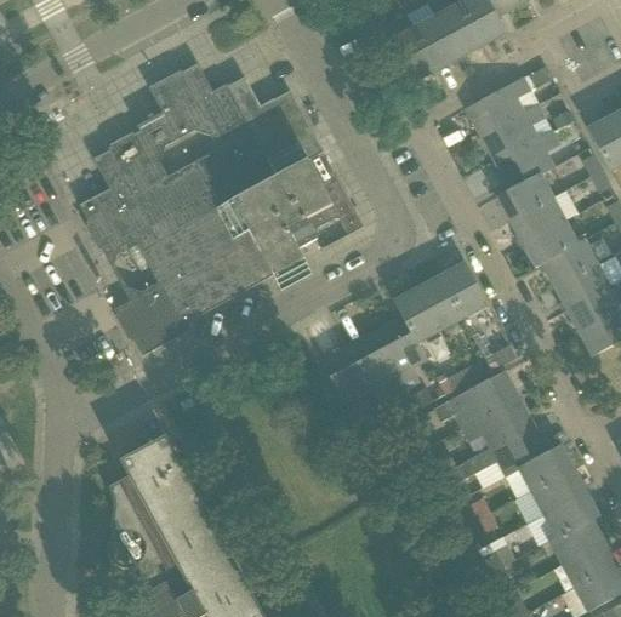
[(429,0),(427,1),(434,15),(457,57),(482,45),(459,3),(460,1),(459,0),(429,0)]
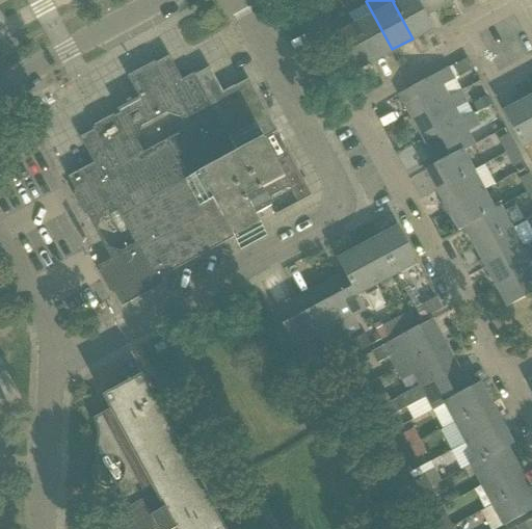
[(396,0),(394,1),(393,2),(413,38),(432,27),(425,14),(417,0),(396,0)]
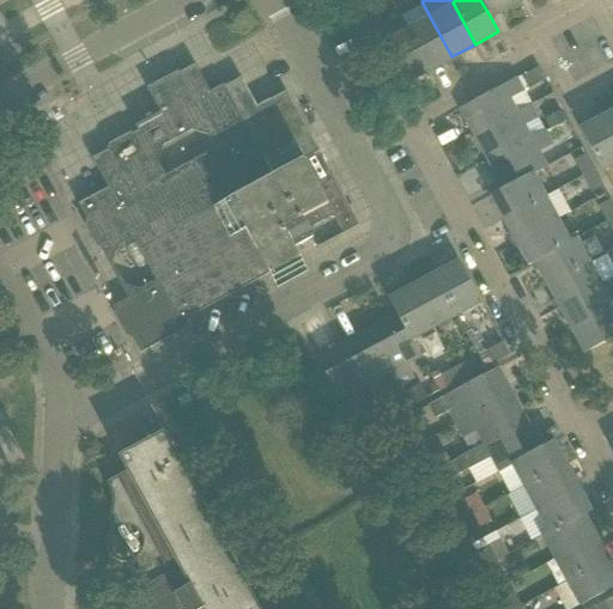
[(480,0),(490,16),(516,1),(515,0),(480,0)]
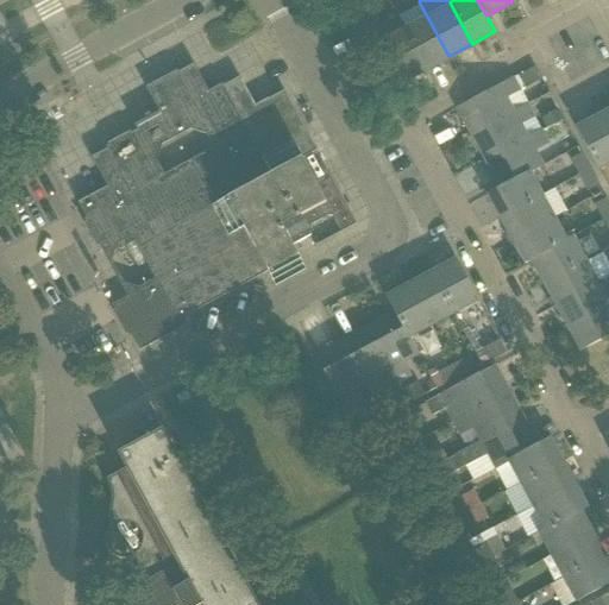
[(380,39),(403,81),(426,68),(403,27),(396,14),(375,26),(381,38),(380,39)]
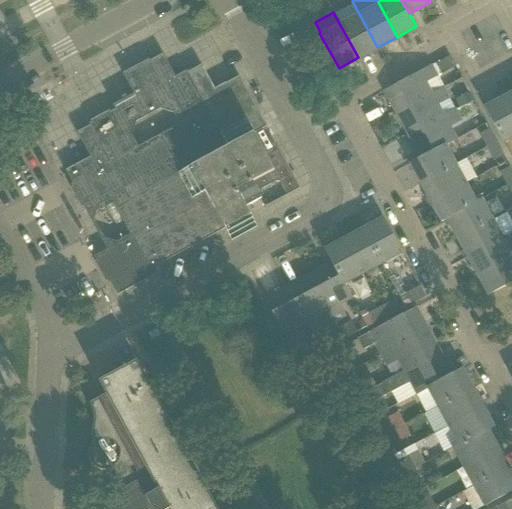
[(339,23),(358,57),(377,47),(358,12),(339,23)]
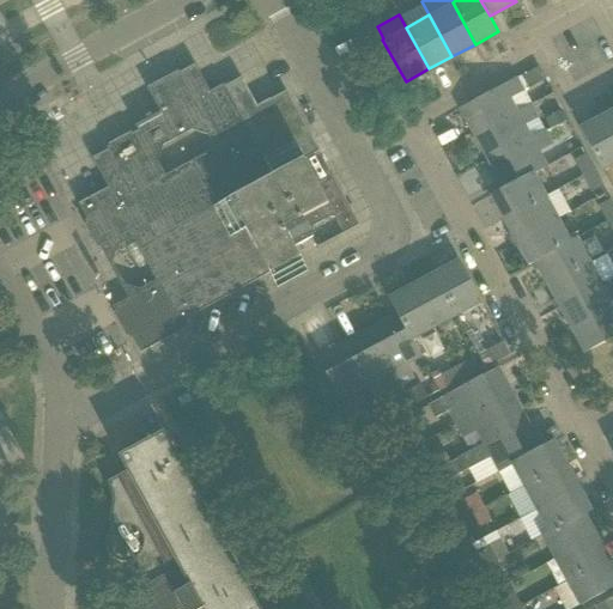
[(116,305),(140,351),(186,326),(182,318),(299,254),(295,244),(311,235),(308,226),(329,214),(334,214),(343,230),(319,243),(319,242),(316,243),(317,244),(358,221),(310,134),(285,89),(255,105),(240,75),(211,91),(194,62),(149,86),(174,132),(202,116),(218,144),(161,175),(137,132),(91,156),(108,186),(78,201),(103,245),(132,230),(159,281),(116,304),(116,305)]
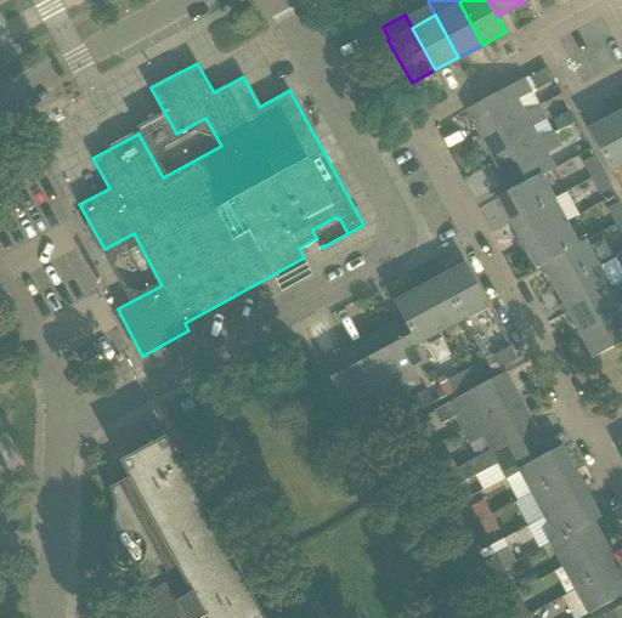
[(546,64),(529,75),(535,88),(553,78),(546,64)]
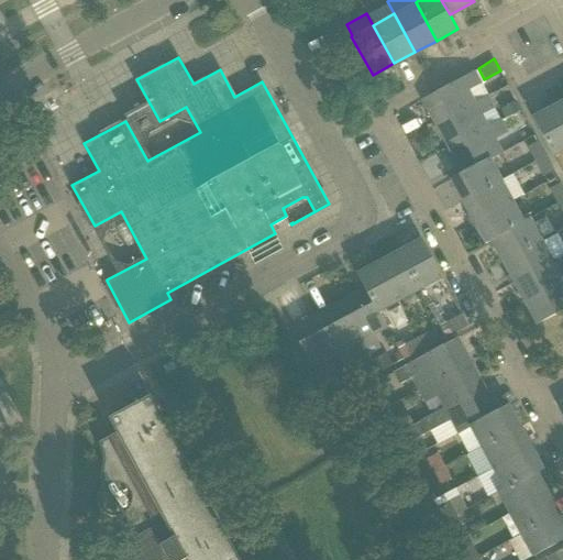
[(473,69),(421,98),(426,106),(434,122),(474,101),(467,88),(465,85),(470,81),(472,86),(479,81),(473,69)]
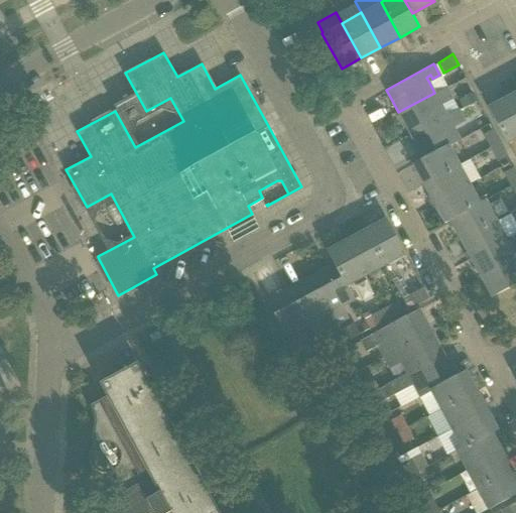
[(434,93),(398,112),(402,119),(404,122),(411,134),(446,115),(440,103),(438,100),(442,97),(444,101),(452,97),(449,94),(445,87),(434,93)]
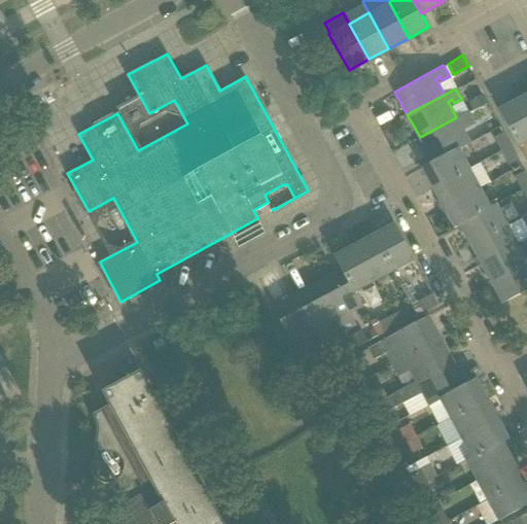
[(526,92),(518,98),(526,113),(526,92)]
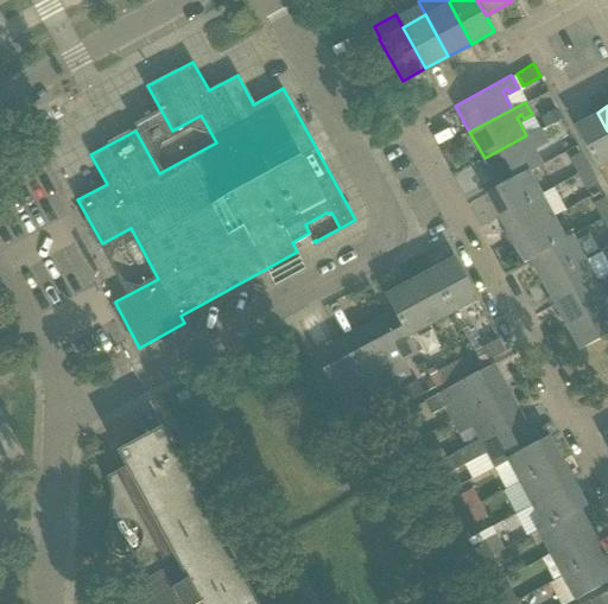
[(556,108),(540,115),(545,126),(561,118),(556,108)]
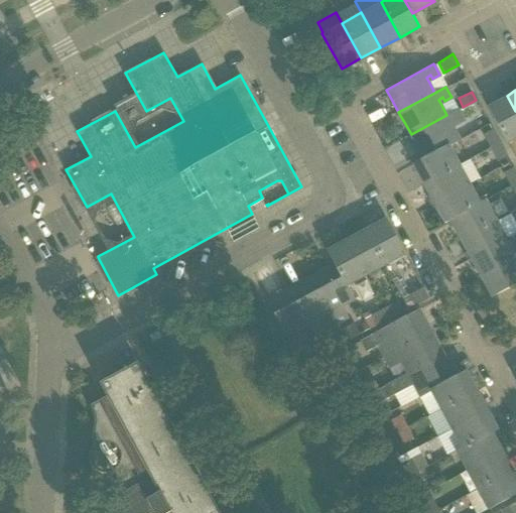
[(488,106),(507,141),(515,136),(515,111),(507,96),(488,106)]
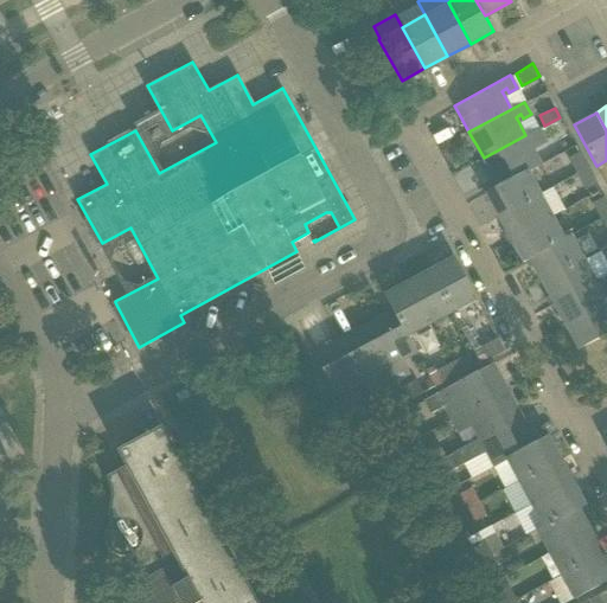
[(525,135),(484,158),(497,184),(526,170),(541,162),(532,148),(530,143),(535,140),(537,146),(545,141),(538,128),(525,135)]
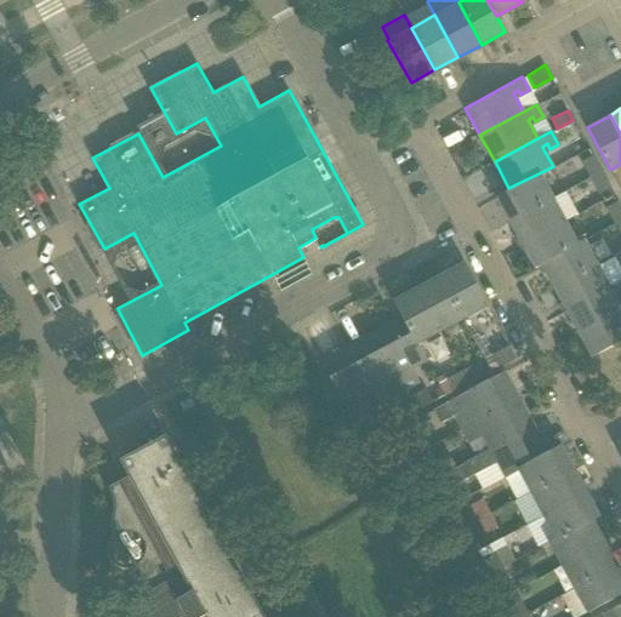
[(581,160),(590,176),(603,169),(594,153),(581,160)]
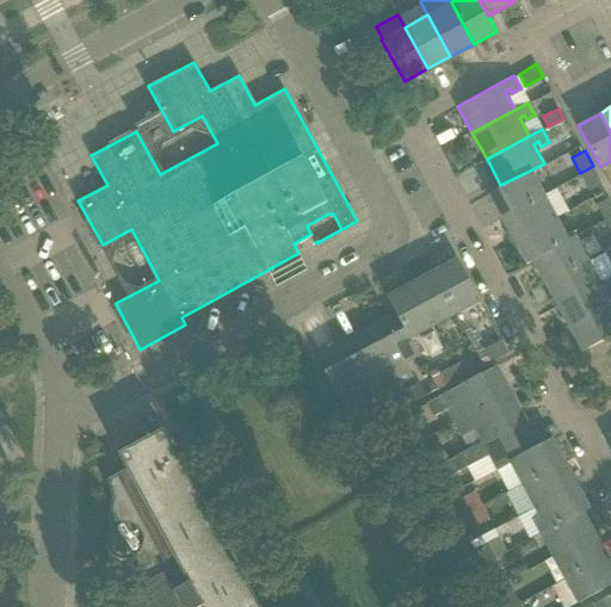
[(580,173),(588,190),(602,183),(593,166),(580,173)]
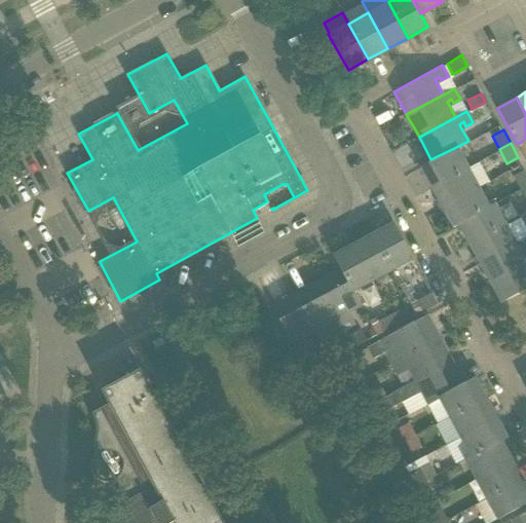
[(420,165),(431,185),(466,166),(456,147),(430,159),(420,165)]
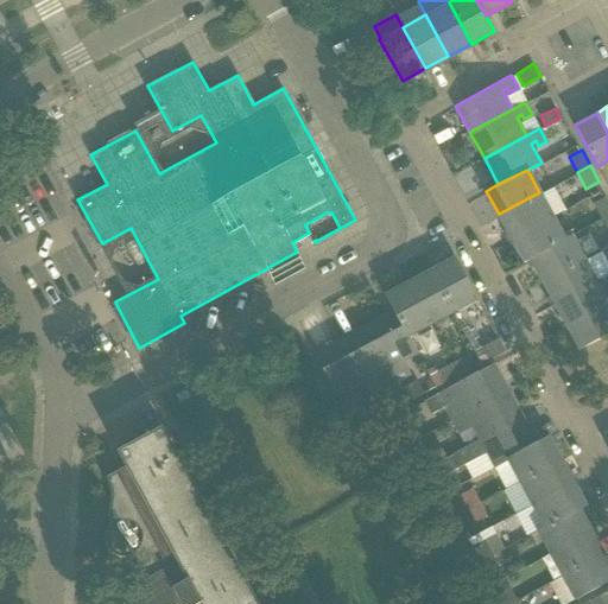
[(499,214),(512,240),(553,217),(539,192),(499,214)]
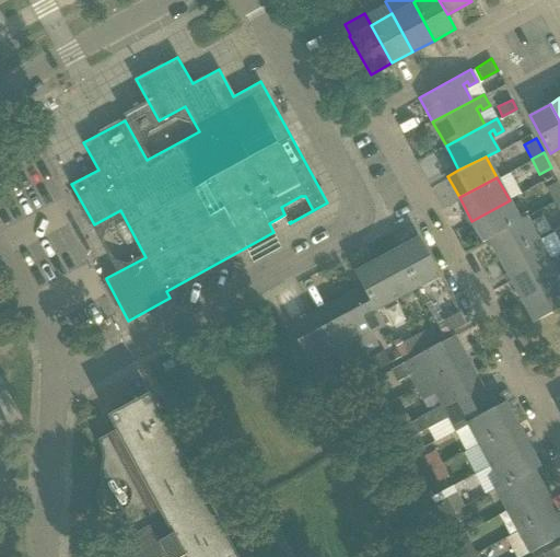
[(546,186),(553,199),(559,196),(559,183),(558,180),(546,186)]
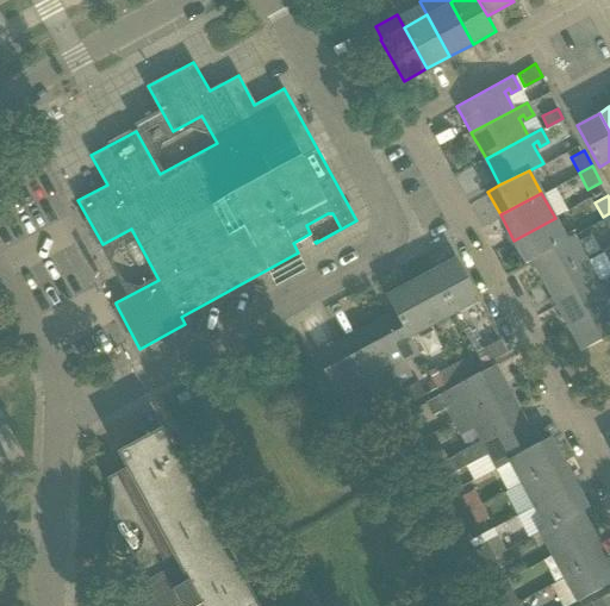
[(514,241),(526,261),(531,257),(566,238),(555,218),(514,241)]
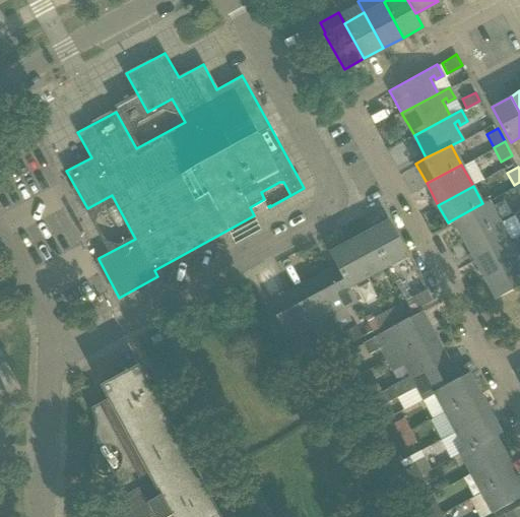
[(453,219),(463,239),(499,219),(489,200),(482,203),(453,219)]
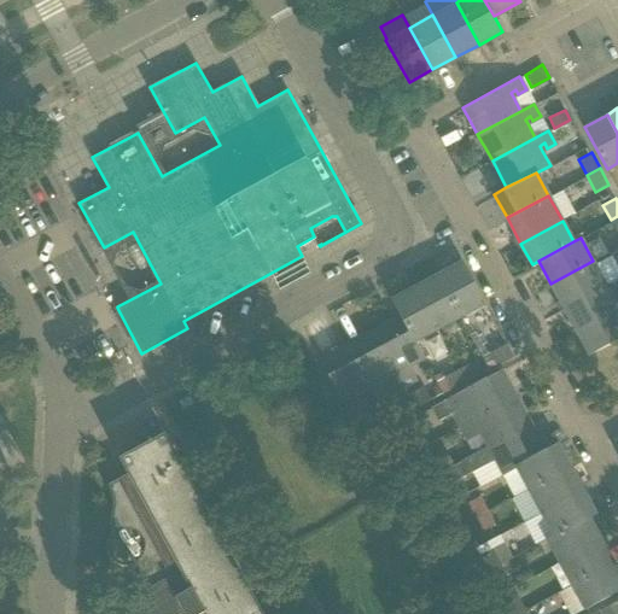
[(593,261),(551,284),(564,308),(617,278),(617,267),(611,253),(594,263),(593,261)]
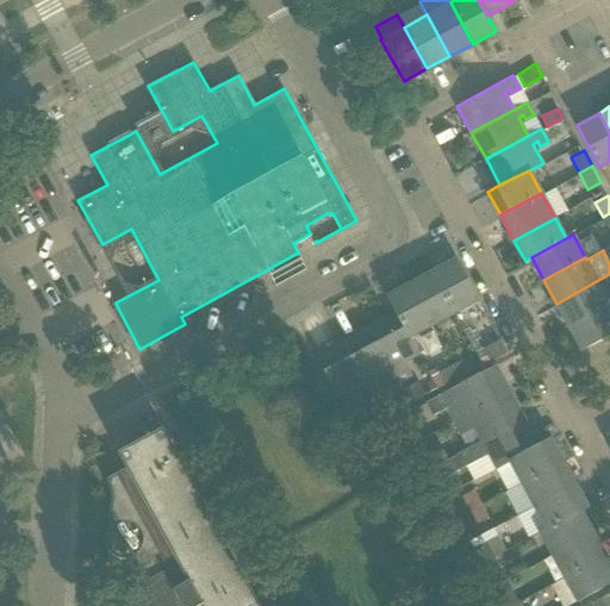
[(454,311),(478,299),(455,257),(433,269),(454,311)]
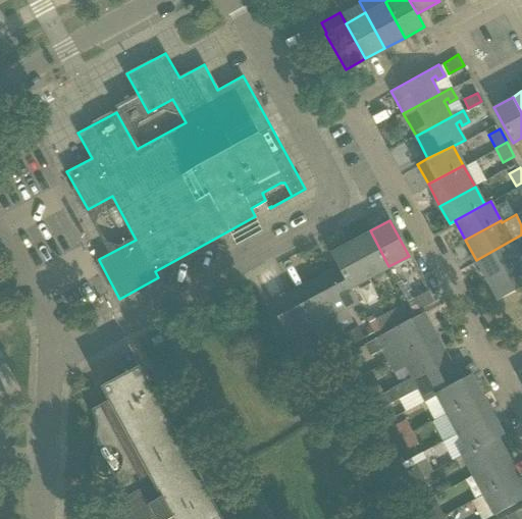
[(350,242),(369,277),(387,267),(388,266),(370,230),(350,242)]
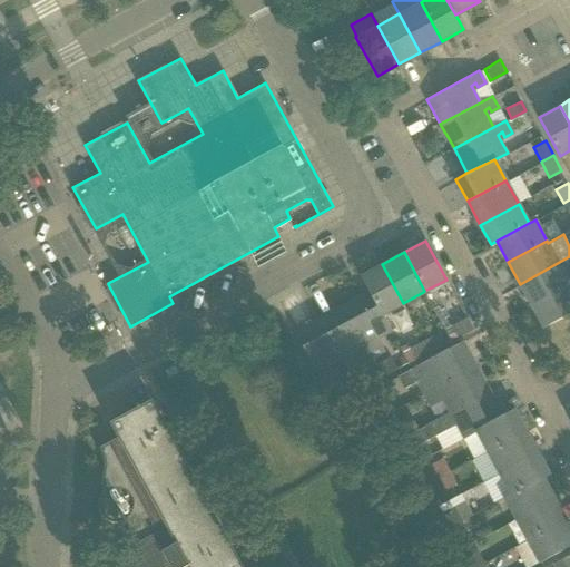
[(530,304),(569,283),(569,282),(569,256),(520,284),(530,304)]
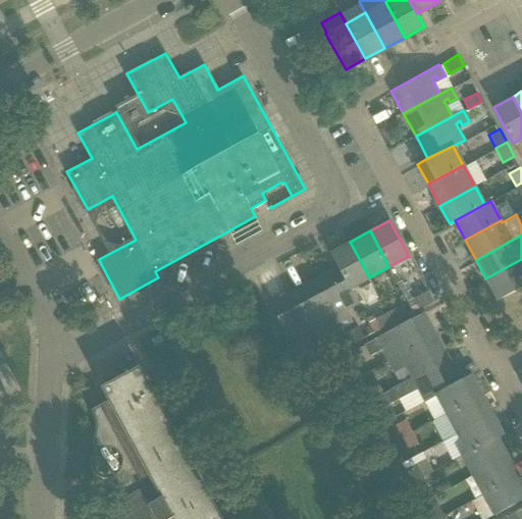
[(350,288),(351,288),(369,277),(350,242),(330,252),(337,265),(350,288)]
